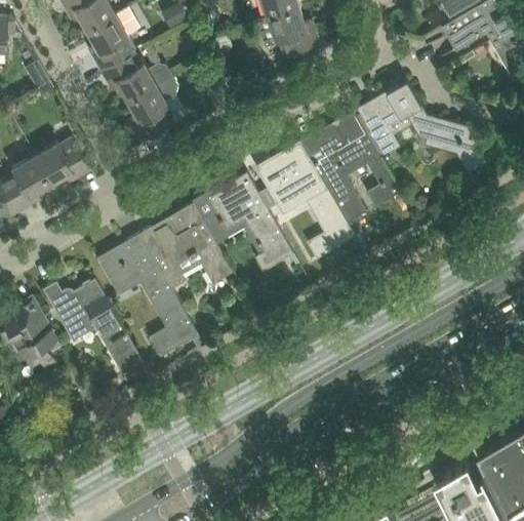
[(73,8),(86,30),(115,14),(106,0),(58,0),(67,12),(73,8)]
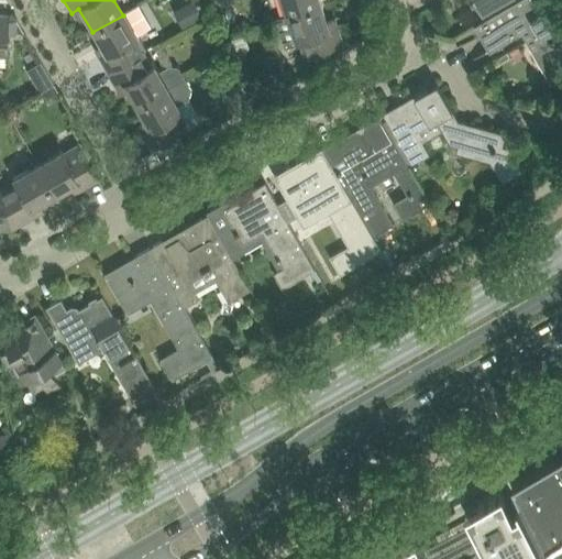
[(281,0),(287,18),(320,7),(317,0),(281,0)]
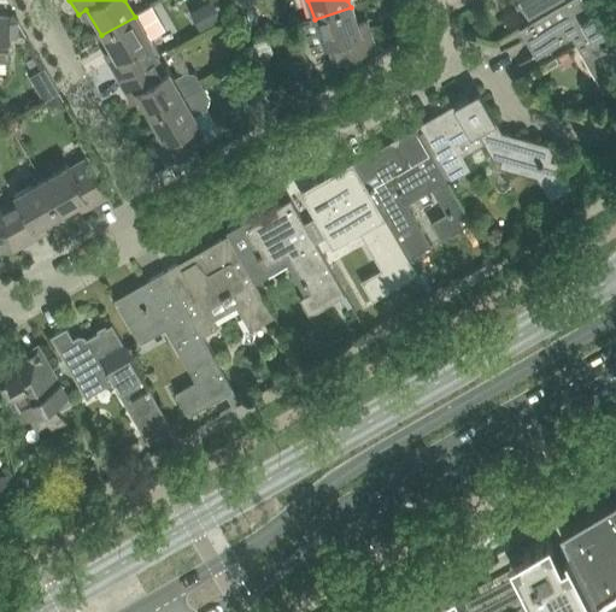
[(516,0),(515,1),(518,6),(520,5),(528,21),(563,0),(516,0)]
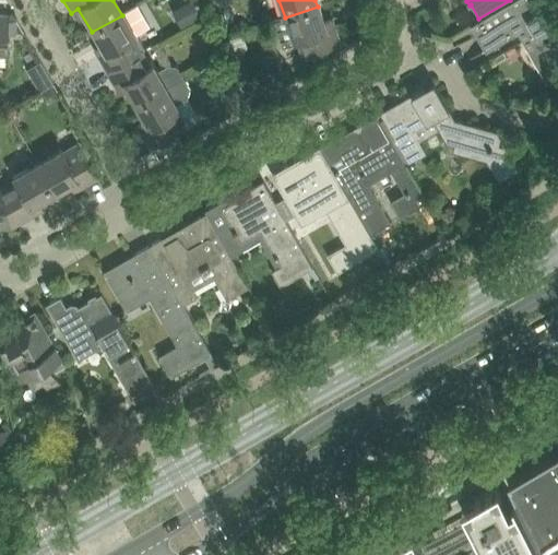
[(486,55),(518,36),(524,33),(545,69),(539,72),(550,91),(557,86),(557,11),(556,6),(551,7),(547,0),(519,0),(471,27),(486,55)]
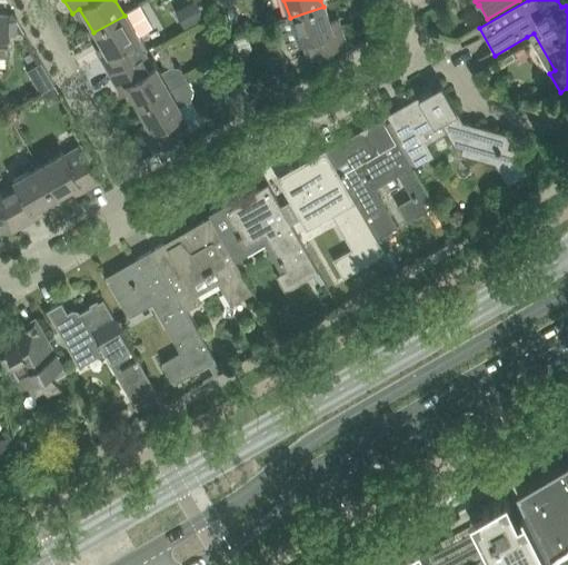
[(196,2),(181,11),(190,28),(205,20),(196,2)]
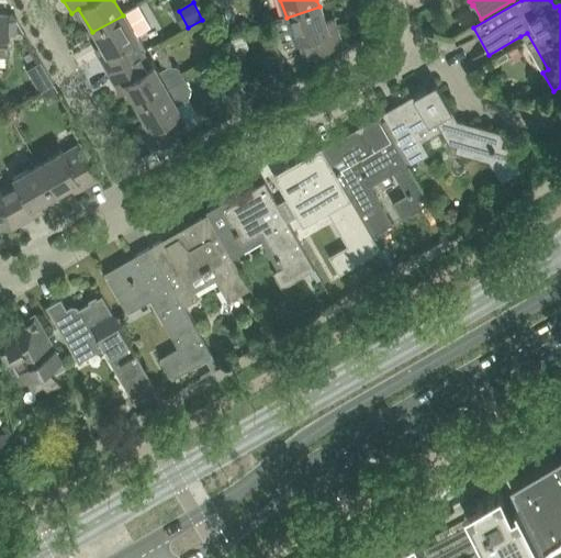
[(123,15),(92,32),(101,47),(105,55),(98,59),(107,75),(142,55),(134,40),(136,38),(135,37),(150,29),(137,7),(123,15)]
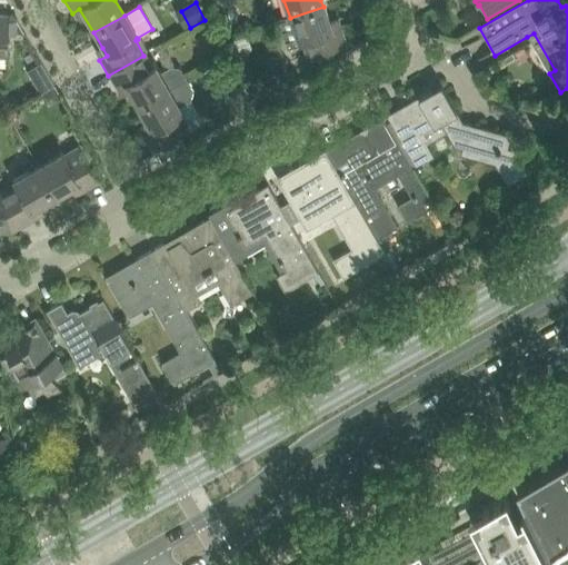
[(324,7),(290,18),(277,22),(286,48),(298,45),(299,46),(301,45),(307,60),(346,47),(340,30),(331,33),(324,7)]
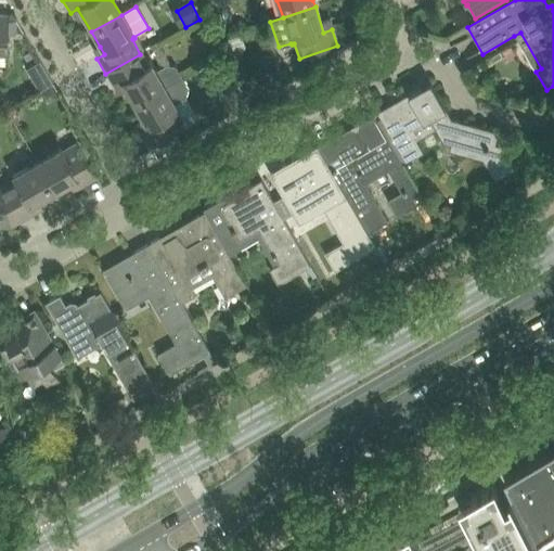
[(121,84),(134,107),(181,80),(175,68),(166,69),(156,75),(151,65),(147,67),(140,54),(105,74),(114,88),(121,84)]
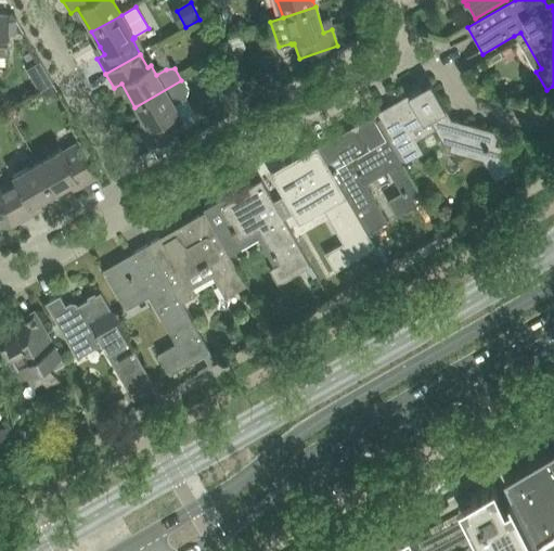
[(499,55),(488,61),(491,66),(501,60),(499,55)]
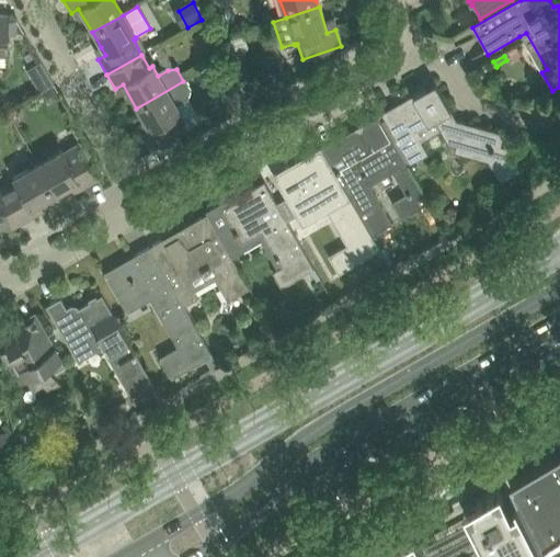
[(243,70),(232,76),(248,104),(248,105),(250,109),(261,103),(259,99),(243,70)]
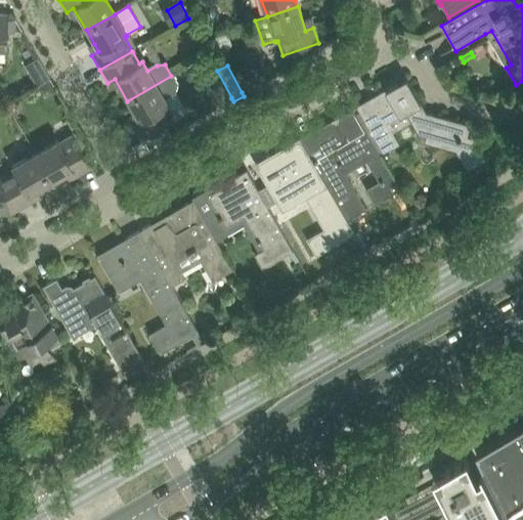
[(36,77),(34,82),(38,89),(49,83),(44,73),(36,77)]
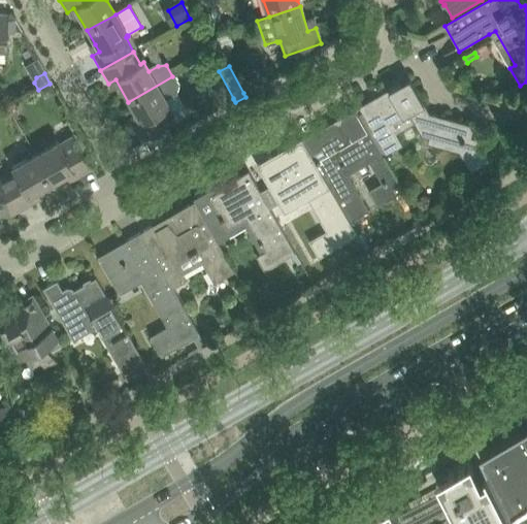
[(172,76),(128,102),(136,117),(140,124),(133,128),(141,142),(174,123),(189,115),(176,93),(177,86),(172,76)]
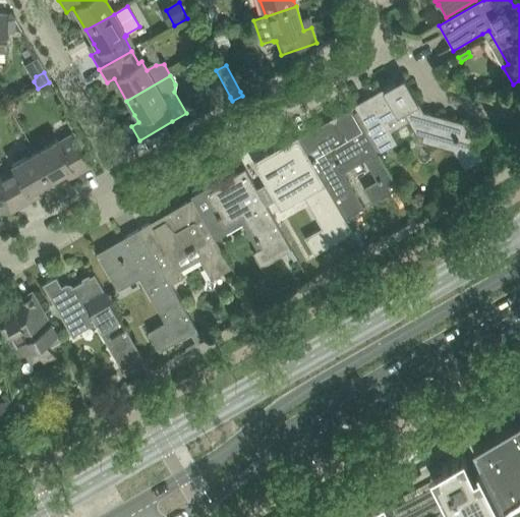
[(403,113),(409,123),(416,135),(453,146),(451,151),(453,152),(464,171),(483,160),(471,139),(465,137),(467,131),(462,124),(424,114),(404,79),(369,99),(371,103),(357,111),(355,107),(354,108),(381,154),(397,145),(385,123),(403,113)]
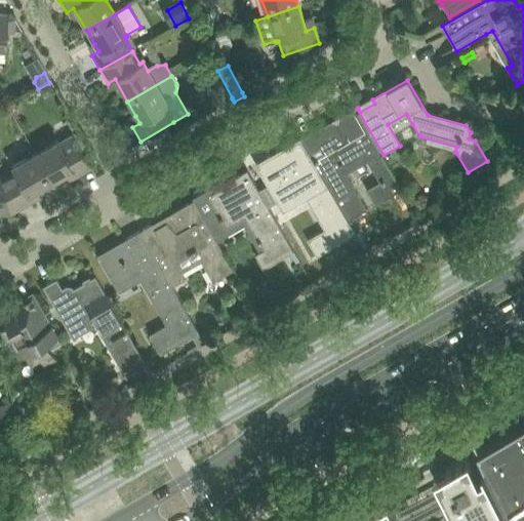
[(506,83),(494,89),(497,95),(509,88),(506,83)]
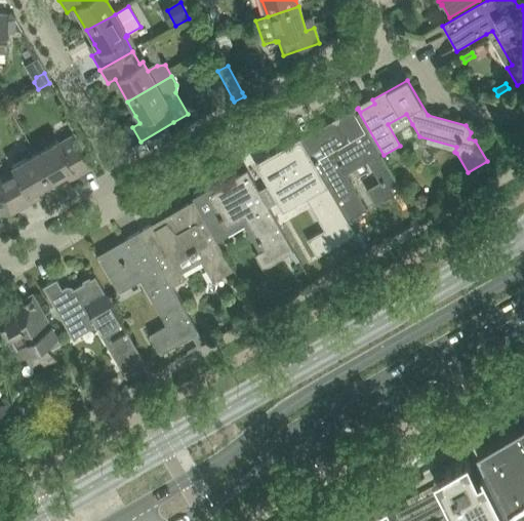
[(326,154),(312,162),(348,224),(367,211),(366,210),(345,172),(366,160),(379,184),(378,184),(379,186),(386,187),(391,197),(391,198),(401,193),(355,112),(341,120),(338,128),(330,133),(327,132),(319,137),(318,141),(326,154)]
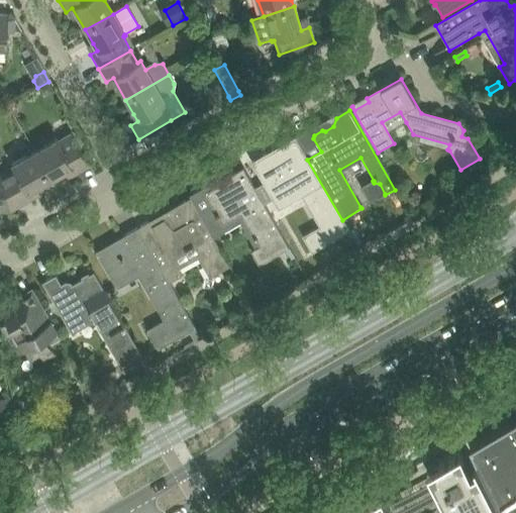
[(56,140),(34,152),(50,181),(72,169),(76,175),(89,168),(71,135),(58,142),(56,140)]
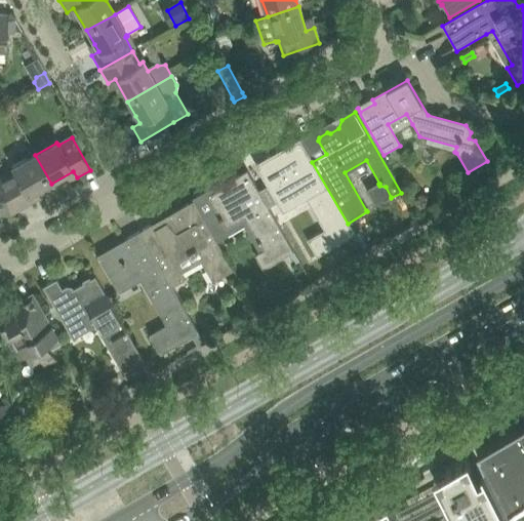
[(300,142),(256,166),(268,188),(259,193),(269,209),(269,210),(277,205),(280,210),(282,215),(308,200),(325,232),(313,239),(308,242),(317,258),(352,239),(356,237),(348,224),(312,162),(300,142)]
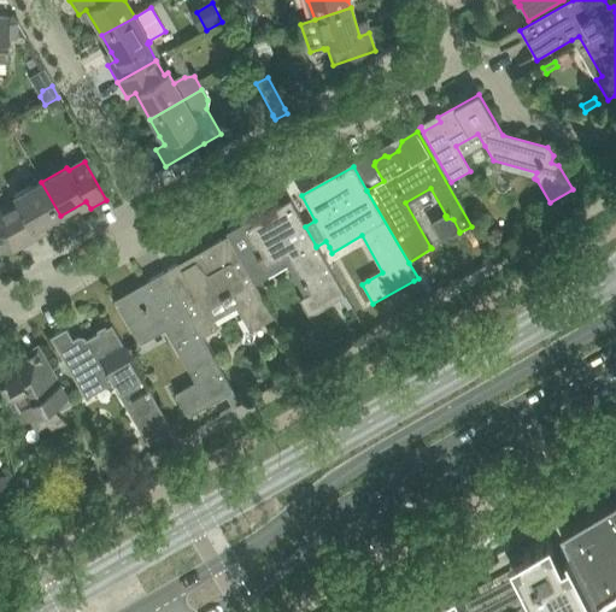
[(0,209),(12,254),(39,239),(34,230),(60,216),(41,182),(13,198),(16,201),(3,209),(0,209)]
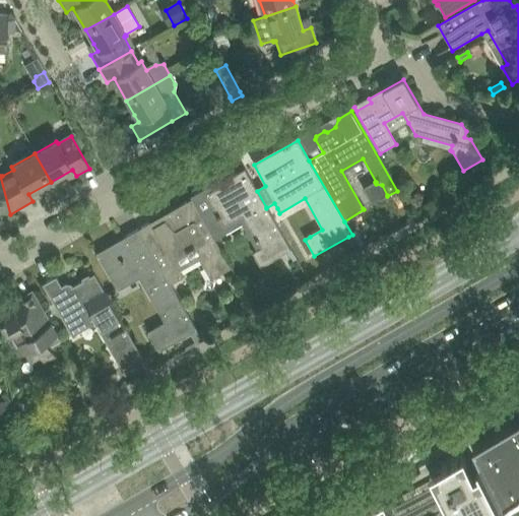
[(190,198),(192,200),(215,242),(242,227),(257,252),(253,255),(261,269),(292,252),(266,207),(257,191),(245,171),(222,183),(223,185),(208,194),(207,198),(213,209),(202,216),(192,198),(190,198)]
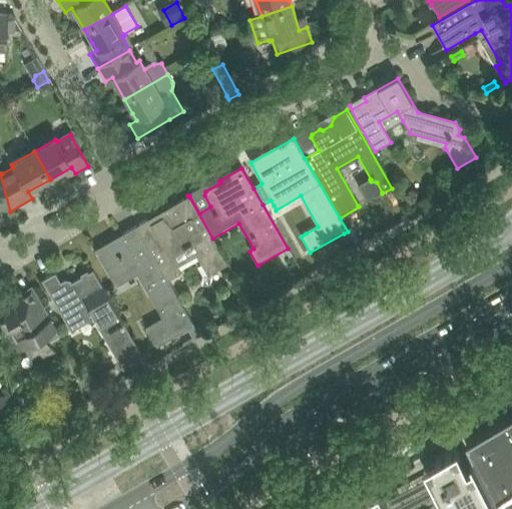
[(0,210),(10,211),(0,173),(0,210)]
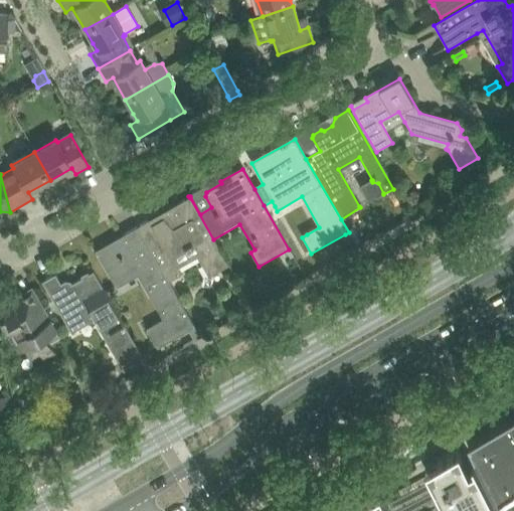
[(150,222),(138,228),(169,283),(182,276),(178,268),(196,258),(208,279),(228,267),(213,239),(190,198),(166,212),(168,215),(163,220),(152,226),(150,222)]
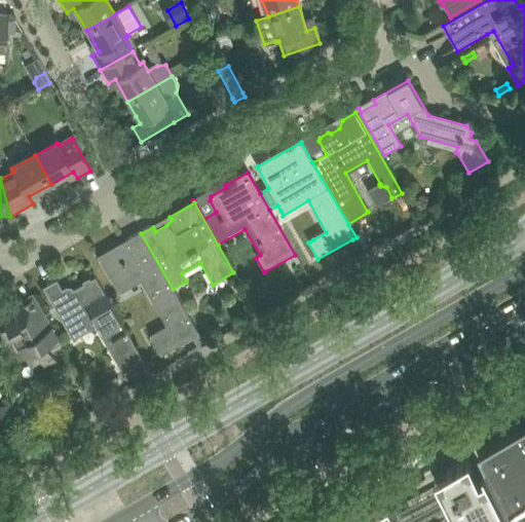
[(173,289),(141,233),(124,243),(125,246),(100,260),(99,258),(98,258),(118,294),(143,280),(150,293),(149,294),(169,329),(150,339),(160,357),(198,335),(173,289)]
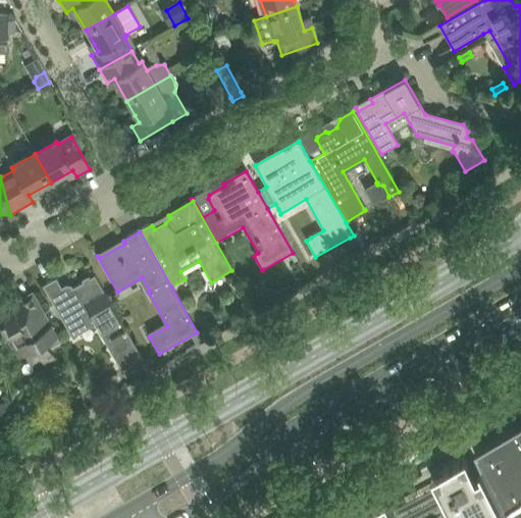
[(95,321),(123,372),(143,361),(95,276),(72,290),(73,291),(65,295),(56,279),(43,288),(72,340),(76,338),(73,333),(95,321)]
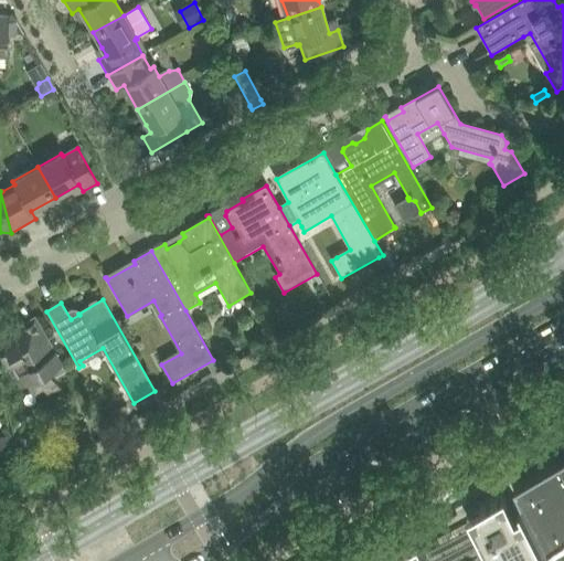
[(7,364),(0,368),(0,377),(3,383),(14,377),(21,389),(28,385),(31,391),(39,393),(45,390),(49,397),(61,389),(57,383),(70,377),(49,340),(35,317),(23,324),(0,337),(0,340),(6,350),(0,352),(7,364)]
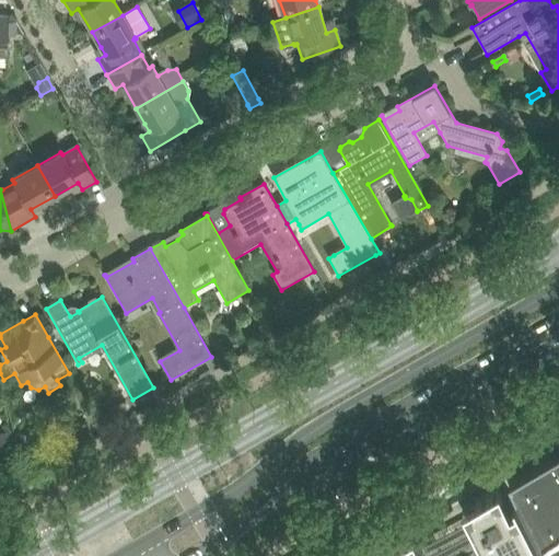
[(109,417),(97,424),(104,436),(116,428),(109,417)]
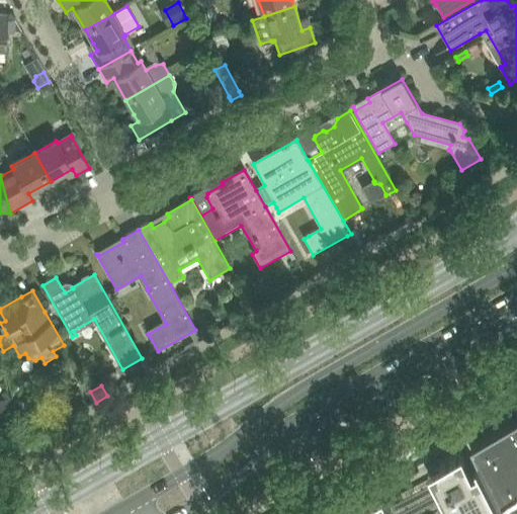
[(9,401),(0,403),(0,421),(14,417),(9,401)]
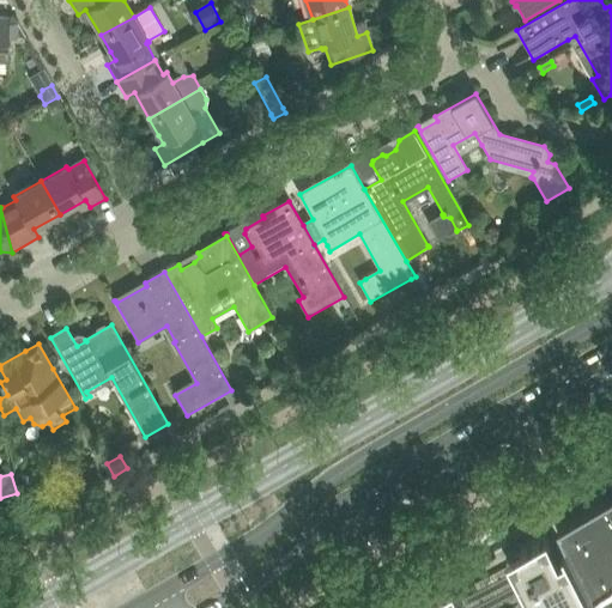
[(38,476),(18,478),(19,493),(38,492),(38,476)]
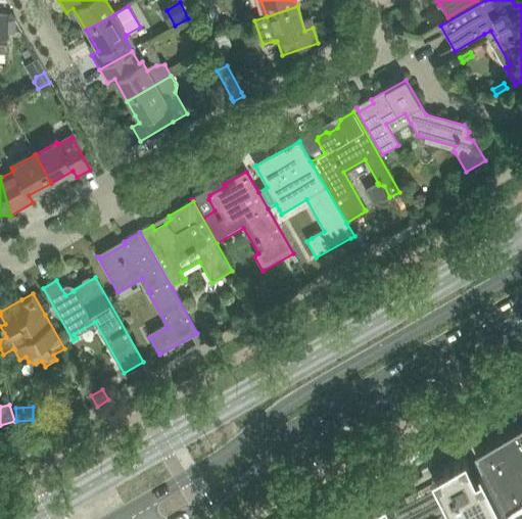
[(515,423),(475,445),(511,518),(521,518),(521,424),(518,427),(515,423)]
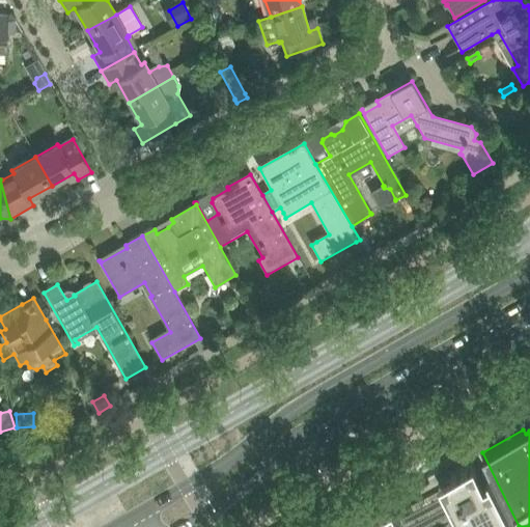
[(438,479),(446,495),(456,518),(464,515),(470,526),(403,526),(399,520),(391,504),(351,526),(513,526),(506,511),(486,474),(485,475),(487,479),(482,482),(472,462),(438,479)]
